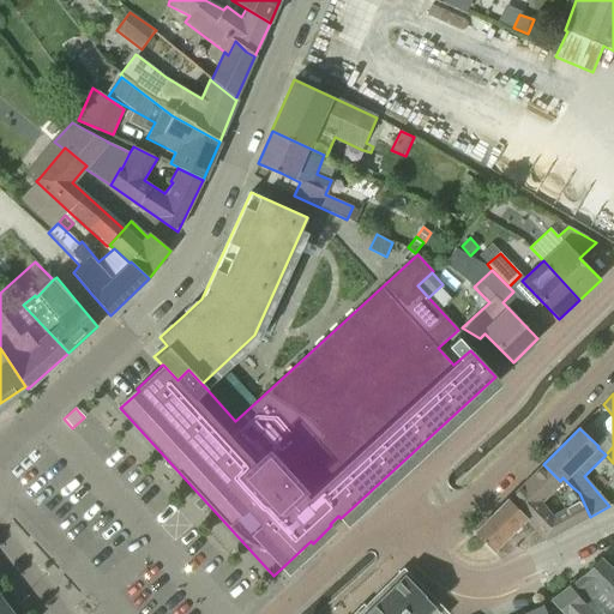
[(590,517),(579,493),(572,487),(563,477),(560,481),(543,464),(507,500),(524,517),(530,524),(546,540),(590,517)]
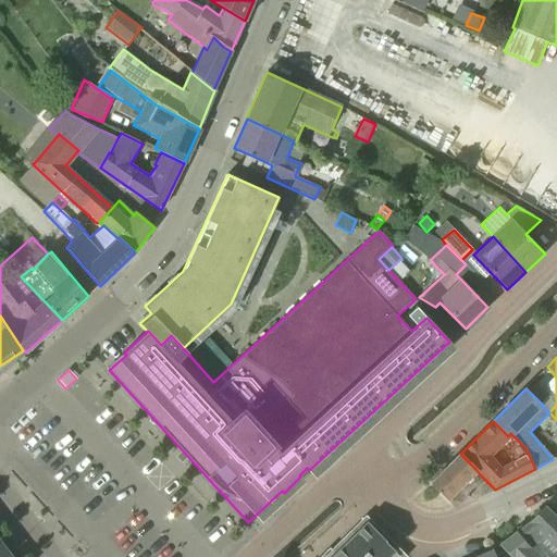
[(475,469),(460,454),(431,483),(455,508),(469,497),(461,489),(473,477),(478,480),(481,475),(475,469)]
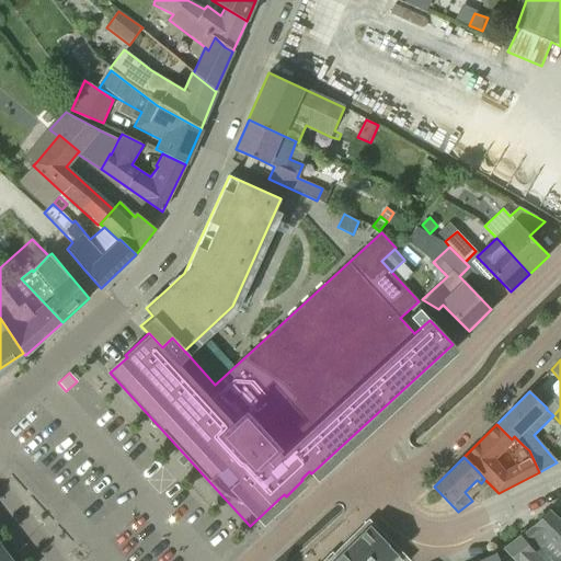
[(560,560),(560,522),(549,511),(534,526),(521,536),(534,553),(549,541),(560,552),(560,560)]
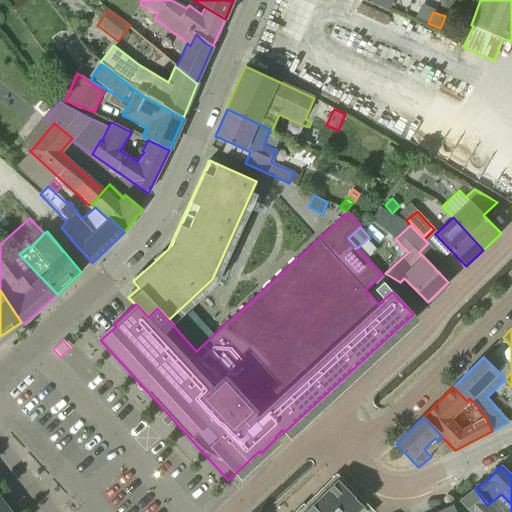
[(367,511),(368,511),(337,480),(305,511),(367,511)]
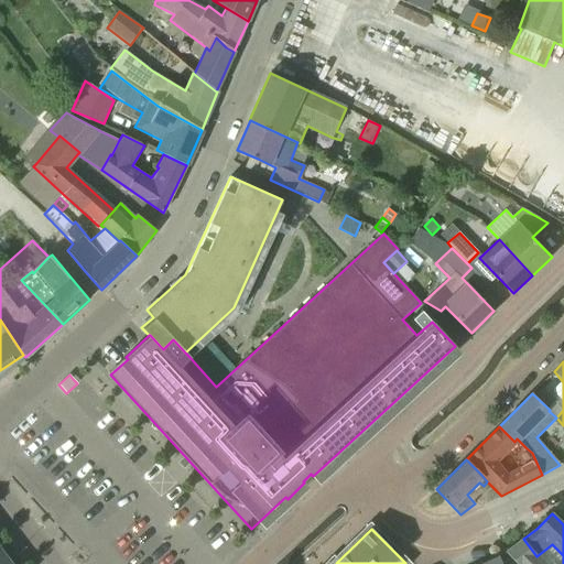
[(543,563),(537,556),(523,539),(506,553),(517,563),(543,563)]
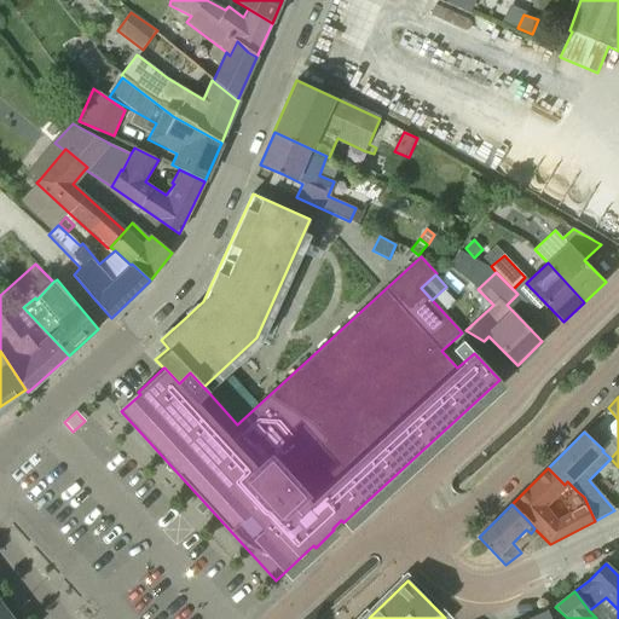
[(12,618),(0,601),(0,618),(12,618)]
